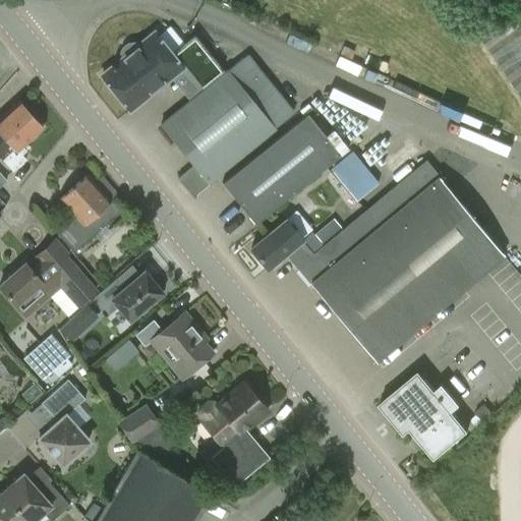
[(520,8),(484,34),(520,91),(520,8)]
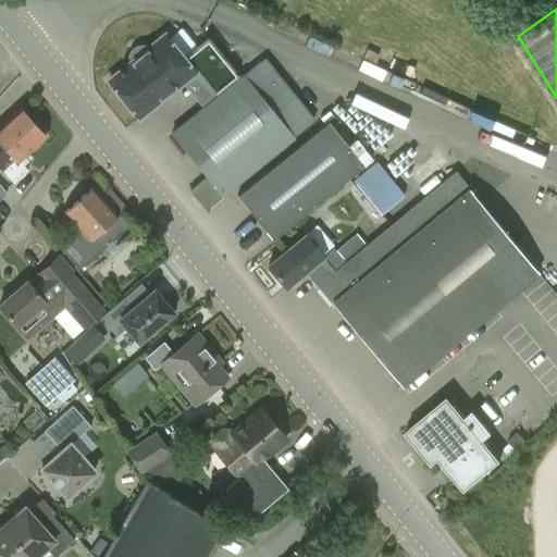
[(138,118),(169,94),(185,81),(202,103),(237,76),(209,41),(185,61),(164,36),(149,48),(143,46),(137,47),(131,52),(128,58),(128,64),(108,81),(138,118)]
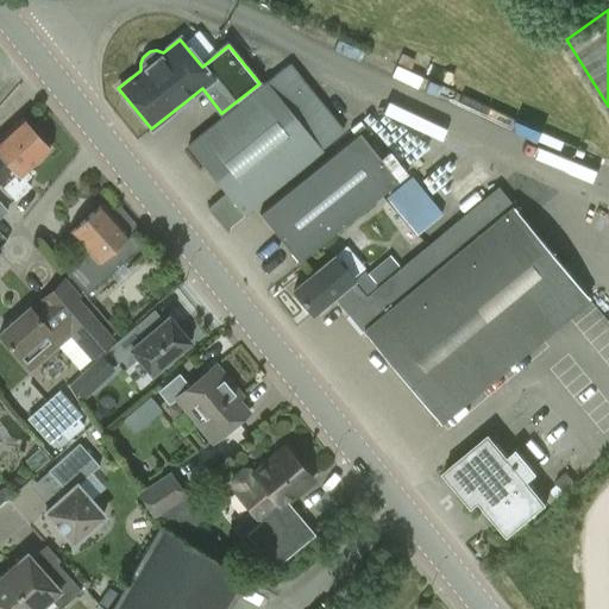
[(264,82),(261,86),(187,146),(225,193),(207,208),(226,230),(245,214),(243,212),(341,130),(288,66),(265,85),(264,82)]
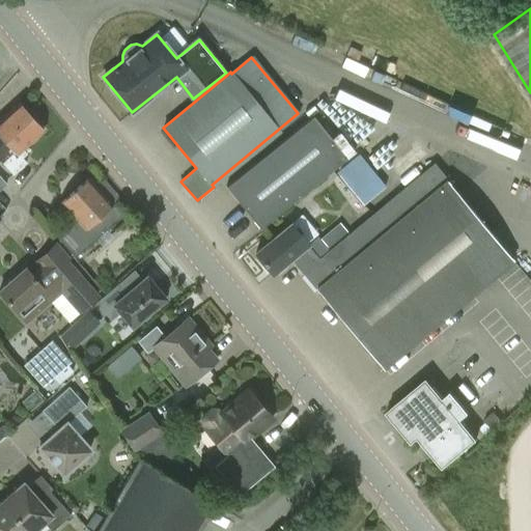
[(0,189),(7,183),(0,174),(0,160),(12,175),(26,163),(21,158),(26,154),(23,149),(43,131),(18,104),(0,119),(0,189)]
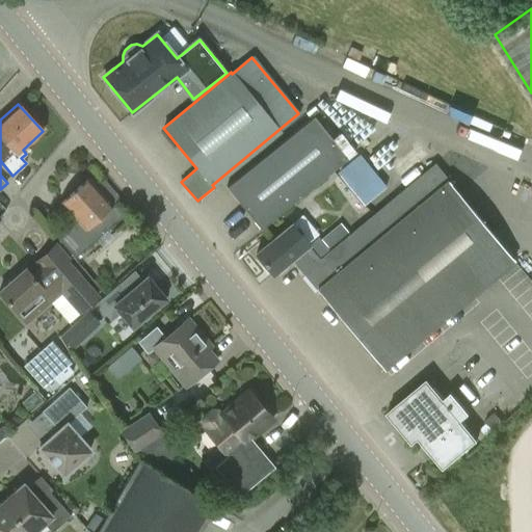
[(260,229),(261,228),(354,150),(319,108),(224,187),(260,229)]
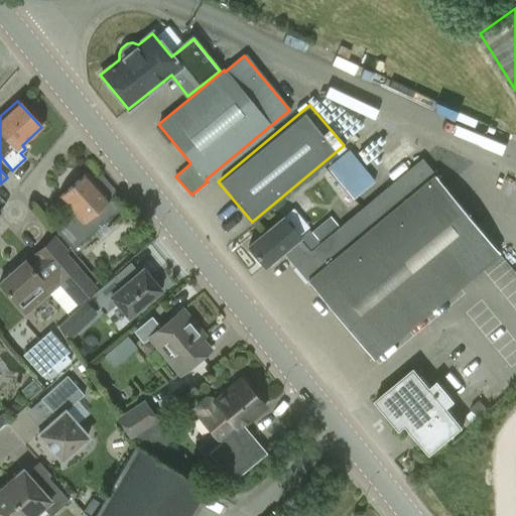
[(297,239),(282,250),(372,358),(498,252),(420,159),(308,252),(297,239)]
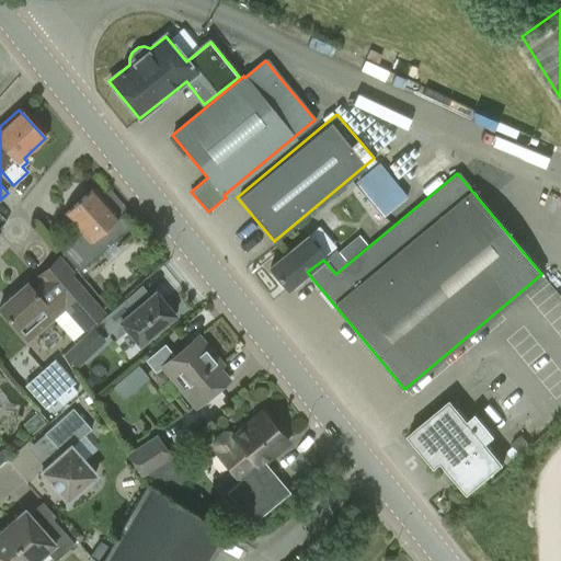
[(65,215),(81,233),(61,251),(80,272),(129,228),(94,189),(65,215)]
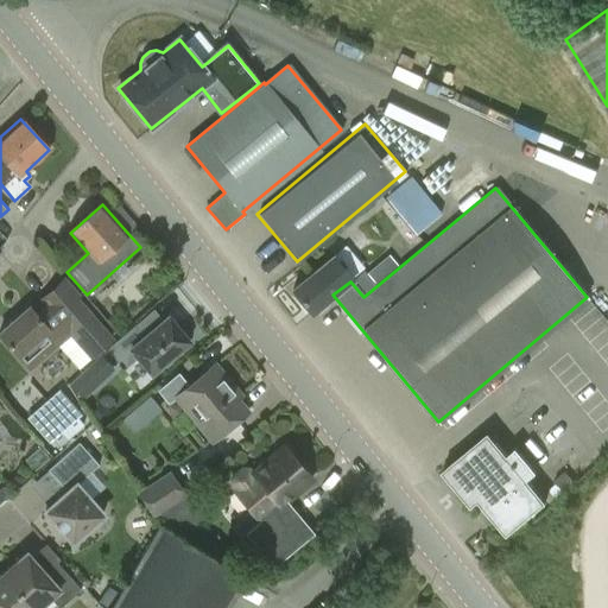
[(333,295),(350,282),(352,280),(331,257),(291,290),(311,312),(333,295)]
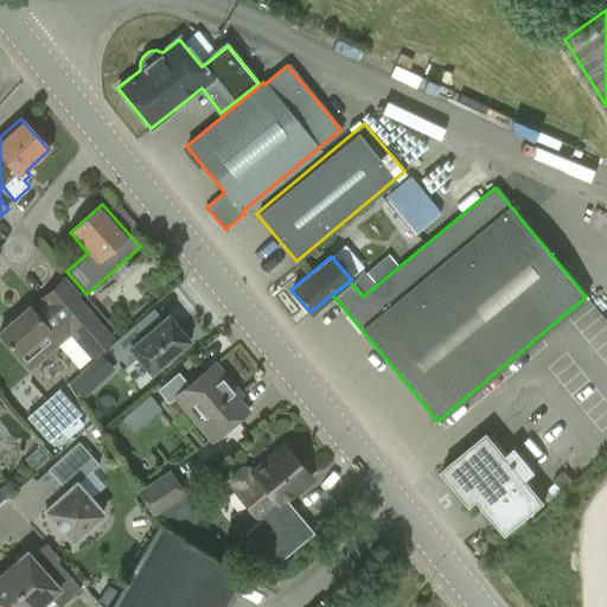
[(68,288),(50,304),(52,306),(39,318),(29,306),(0,331),(0,334),(18,355),(31,370),(59,344),(74,332),(93,355),(112,338),(91,317),(68,288)]
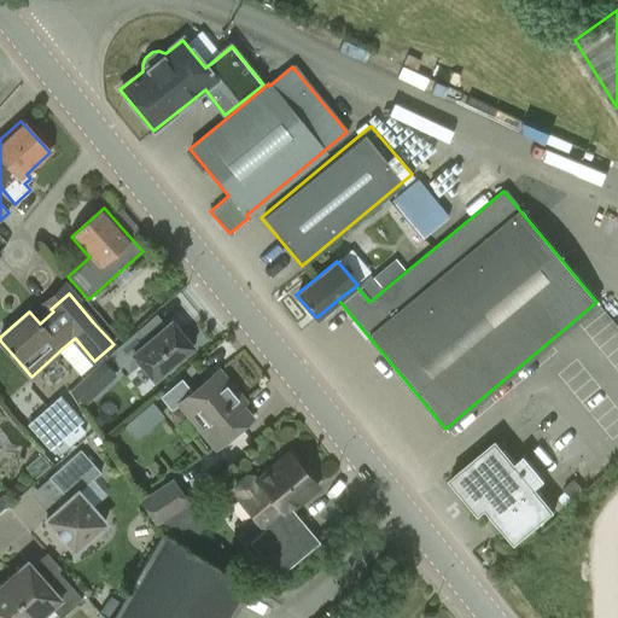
[(139,330),(111,353),(128,373),(140,365),(153,380),(192,348),(191,347),(194,343),(184,328),(179,332),(170,322),(147,340),(139,330)]
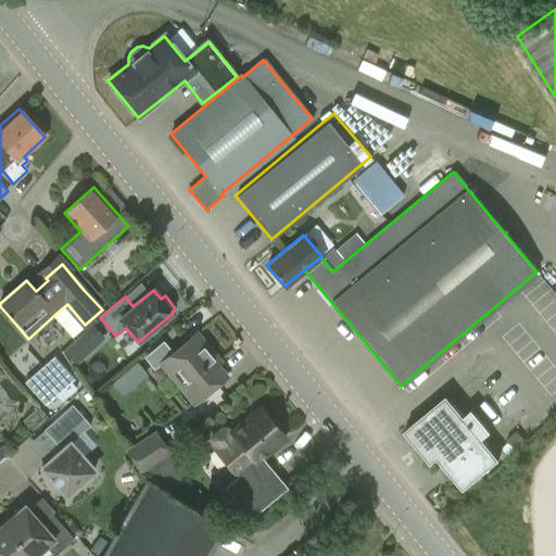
[(74,364),(88,352),(104,337),(93,325),(77,339),(63,351),(74,364)]
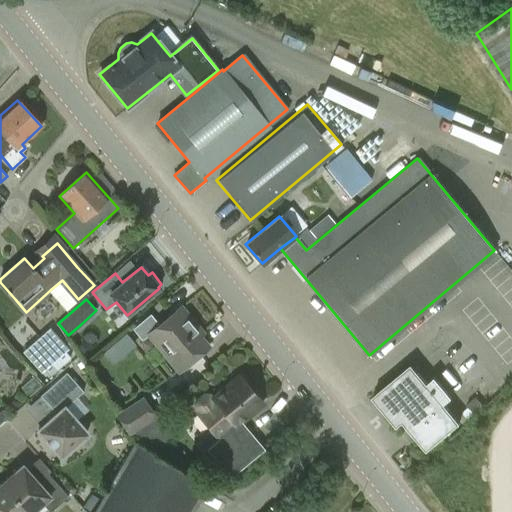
[(196,331),(200,328),(180,306),(158,325),(150,315),(132,329),(142,340),(147,336),(178,372),(209,347),(196,331)]
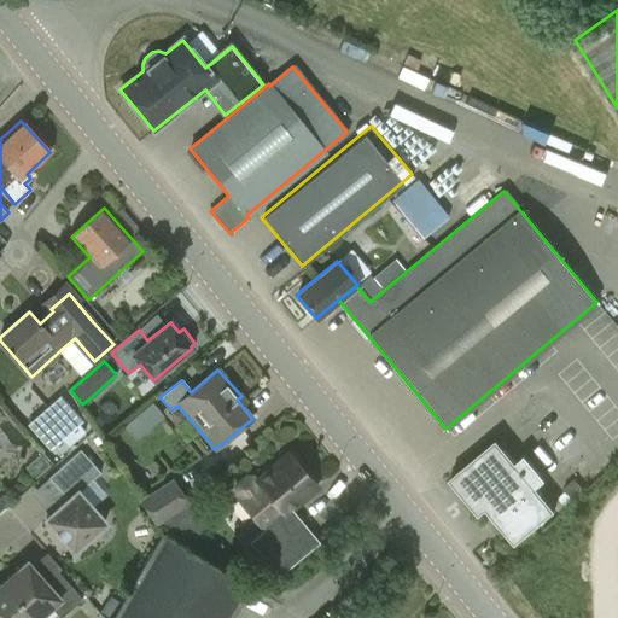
[(82,421),(60,396),(28,425),(50,450),(82,421)]
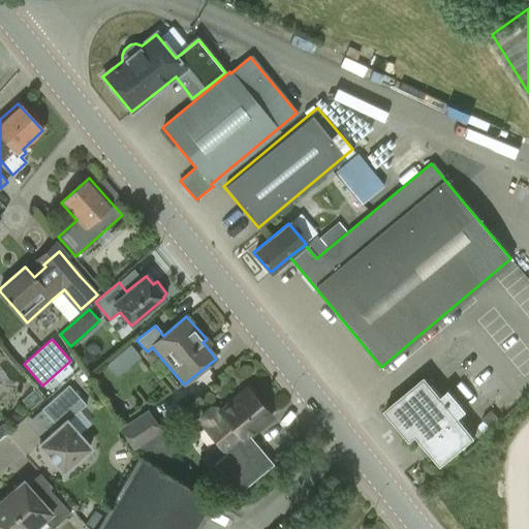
[(425,376),(384,410),(409,440),(415,435),(440,465),(474,436),(457,416),(465,410),(448,391),(441,396),(425,376)]
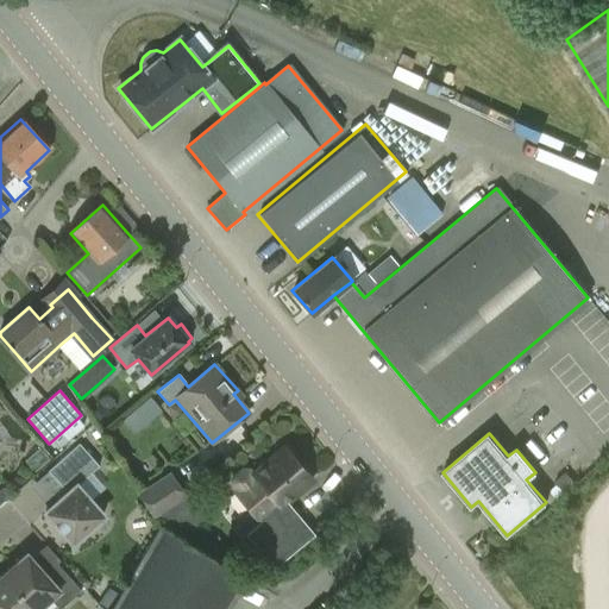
[(45,510),(62,528),(61,532),(67,539),(70,539),(73,542),(104,514),(77,484),(100,465),(80,443),(49,470),(68,491),(45,510)]
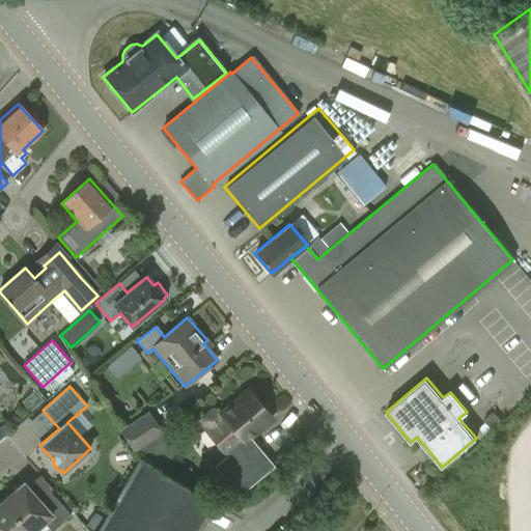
[(202,422),(205,426),(204,427),(227,454),(214,466),(239,495),(273,466),(249,437),(272,418),(248,389),(221,412),(222,413),(221,414),(218,410),(213,410),(203,417),(202,422)]
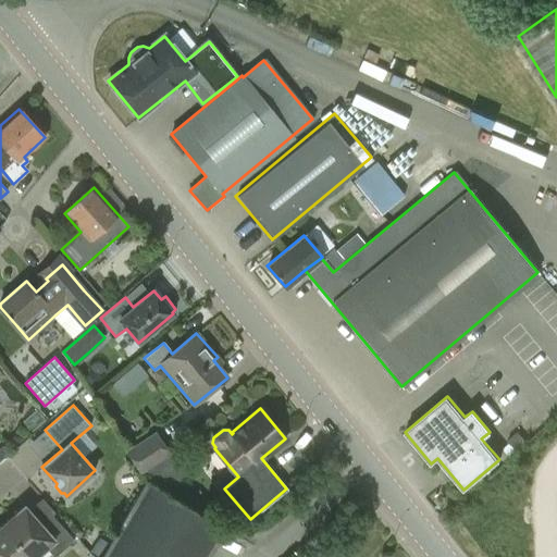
[(155,435),(124,455),(139,479),(170,459),(155,435)]
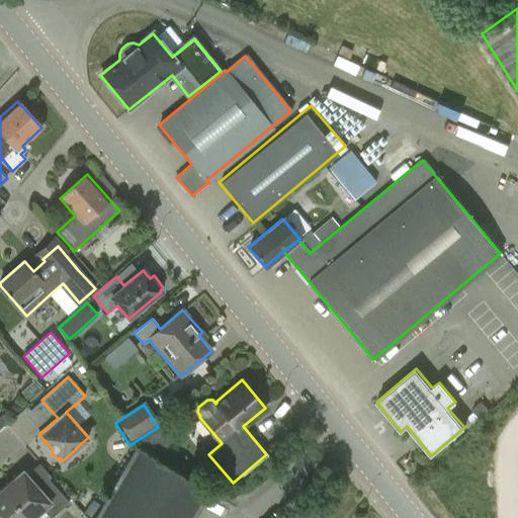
[(193,517),(210,490),(135,445),(92,517),(193,517)]
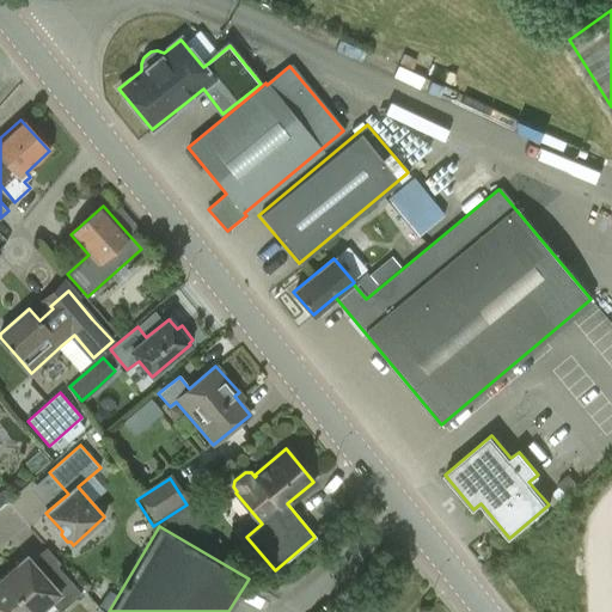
[(2,576),(34,611),(37,611),(50,600),(60,611),(81,593),(57,565),(46,576),(28,555),(2,576)]
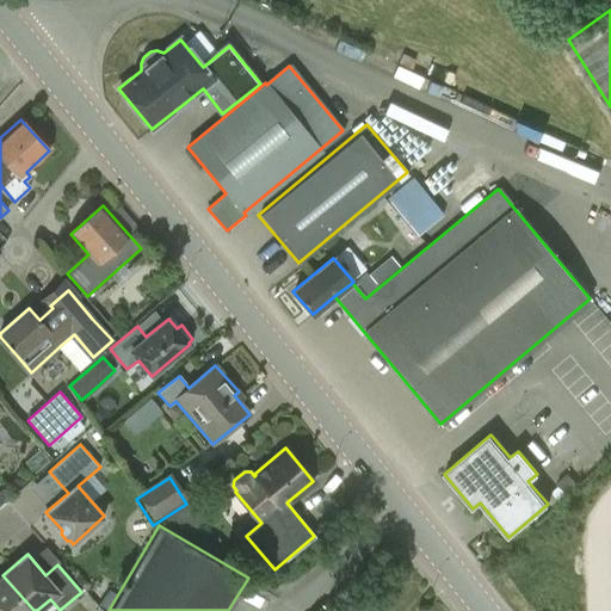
[(34,610),(2,575),(0,578),(0,610),(34,610)]
